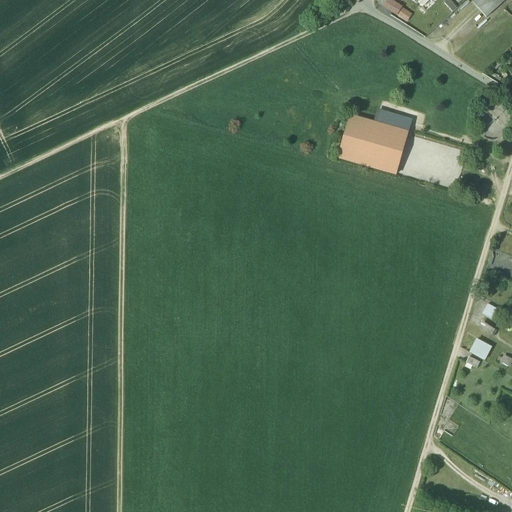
[(475,0),(472,3),(486,18),(505,0),(475,0)]
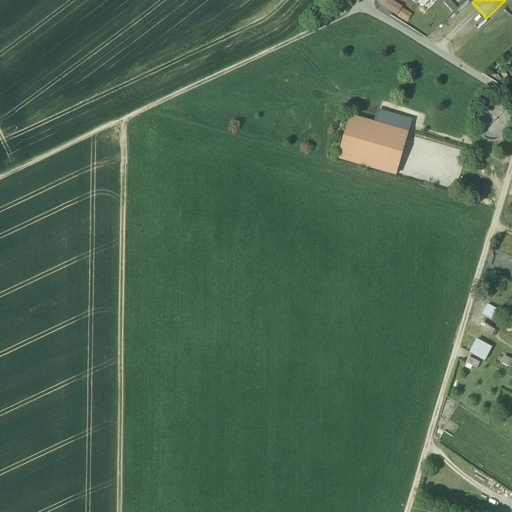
[(401,9),(388,1),(383,7),(397,16),(401,9)]
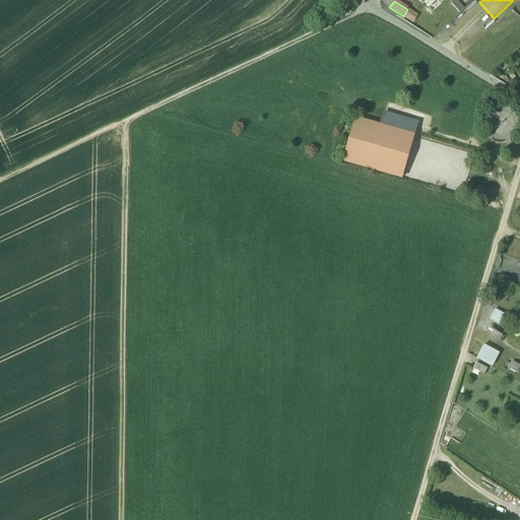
[(380,127),(414,136),(417,124),(384,114),(380,127)]
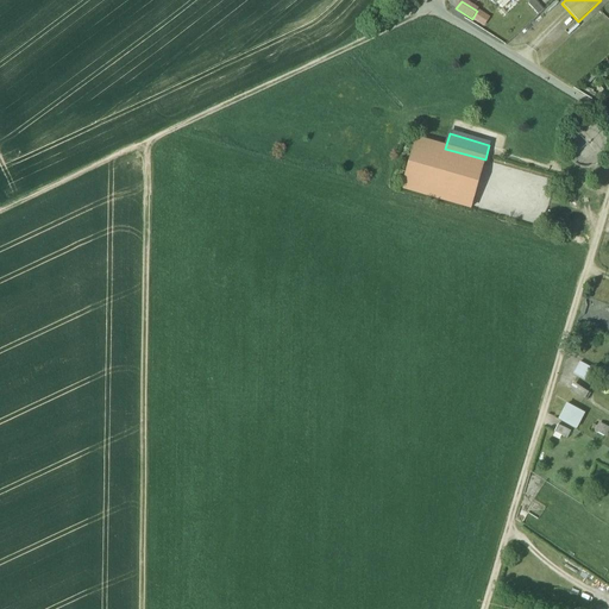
[(471,209),(485,159),(445,149),(418,140),(403,189),(471,209)]
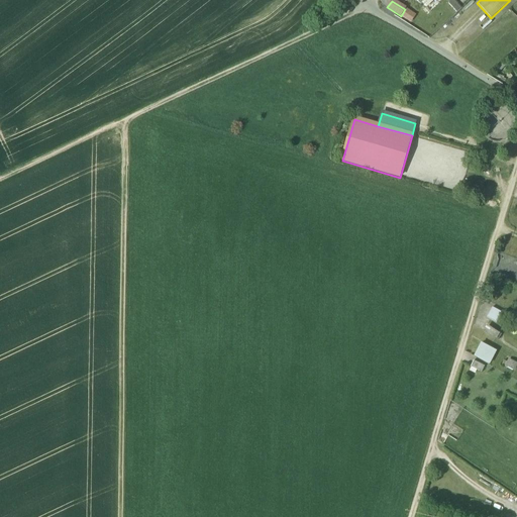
[(502,313),(492,308),(487,318),(496,323),(502,313)]
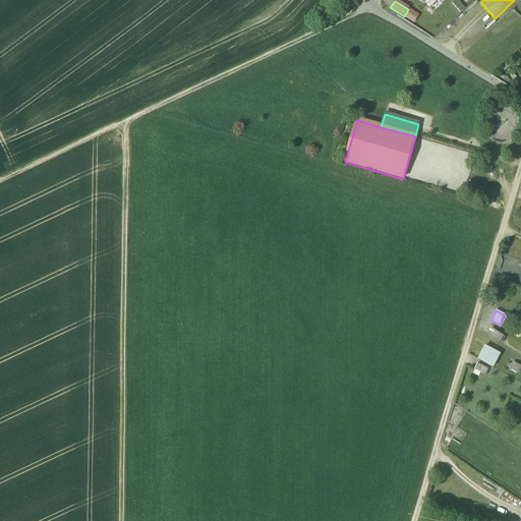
[(502,356),(486,347),(478,358),(495,368),(502,356)]
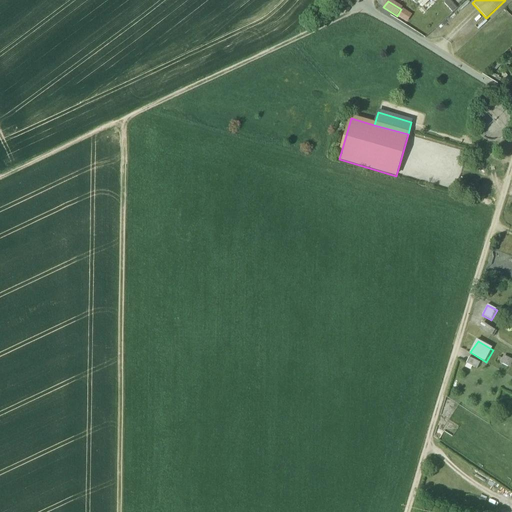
[(479,363),(469,357),(466,364),(476,369),(479,363)]
